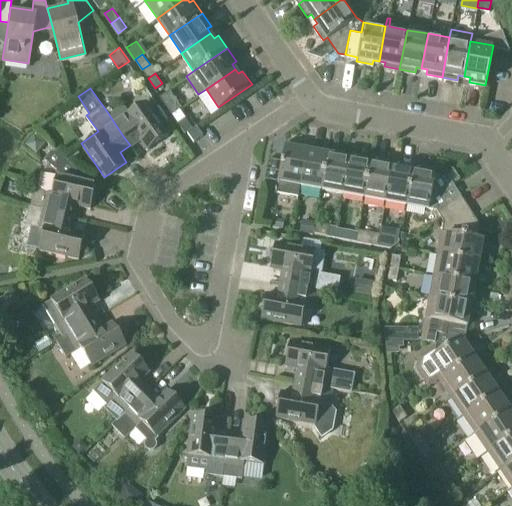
[(178,108),(166,90),(159,95),(171,112),(178,108)]
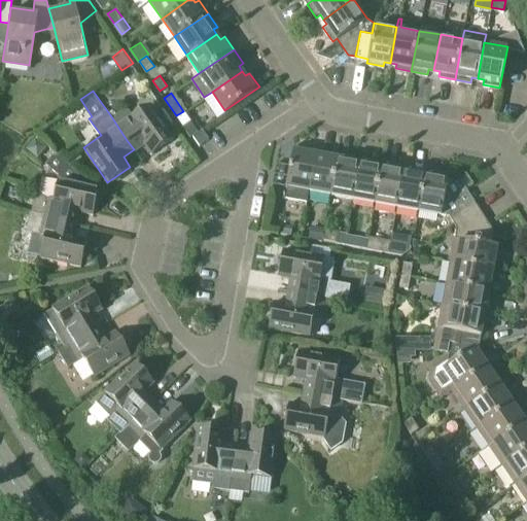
[(149,102),(132,113),(127,105),(111,116),(127,140),(134,149),(144,142),(151,151),(173,136),(149,102)]
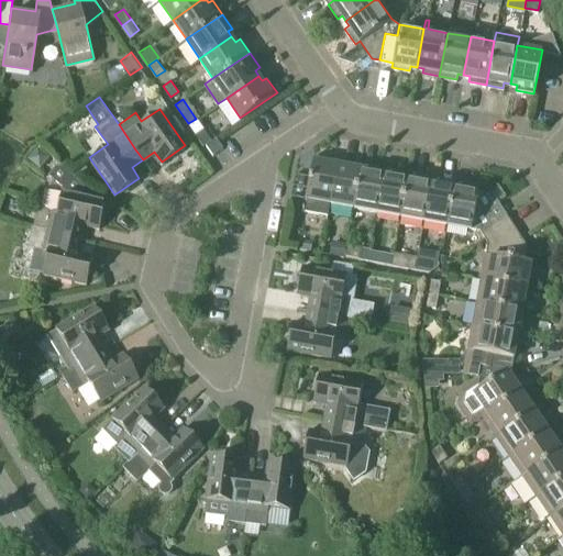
[(195,133),(202,144),(205,143),(211,139),(203,128),(195,133)]
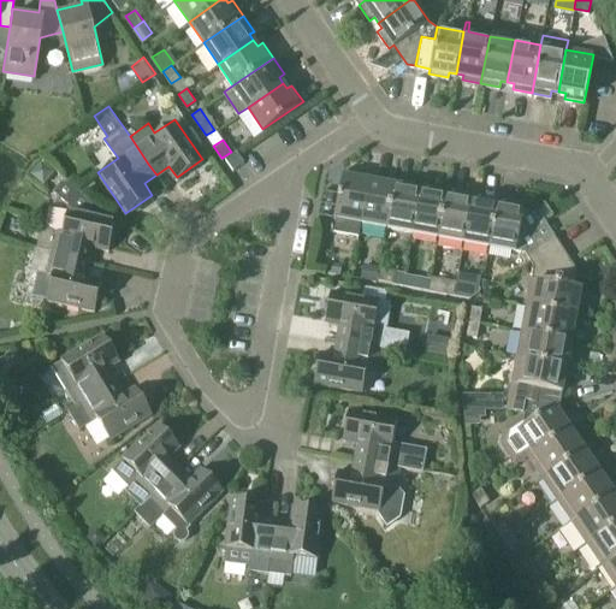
[(243,160),(236,149),(225,158),(232,169),(243,160)]
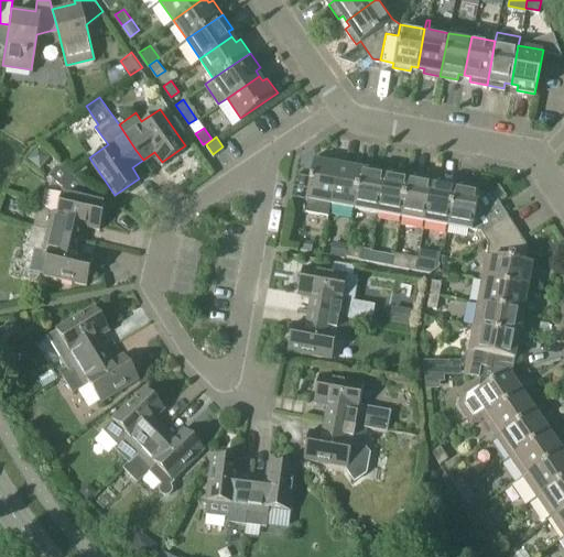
[(314,153),(306,197),(307,197),(305,209),(328,214),(331,201),(337,163),(332,162),(333,156),(314,153)]
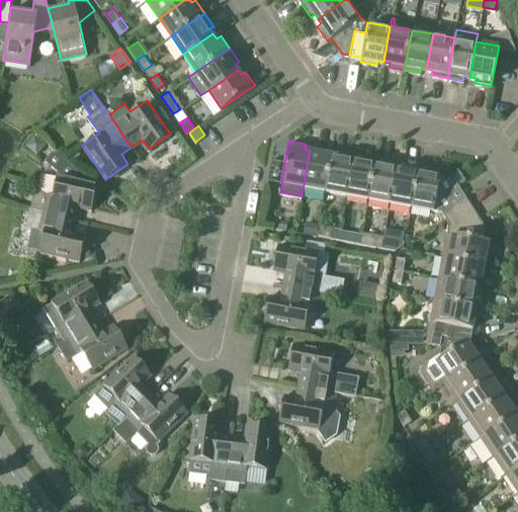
[(325,189),(332,149),(317,146),(316,151),(310,150),(304,185),(325,189)]
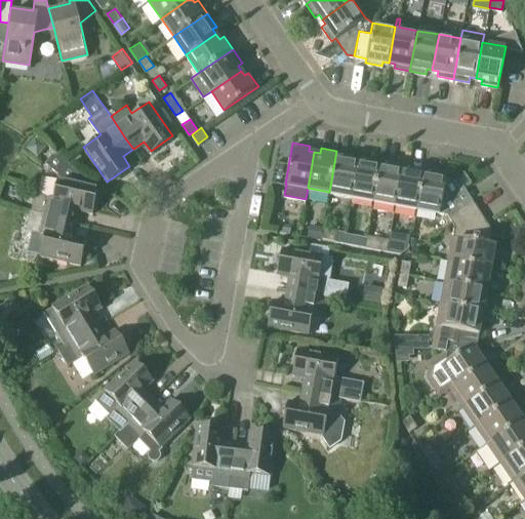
[(54,150),(45,161),(58,171),(53,196),(34,192),(30,209),(67,218),(76,221),(79,208),(92,211),(98,185),(75,180),(78,168),(54,150)]
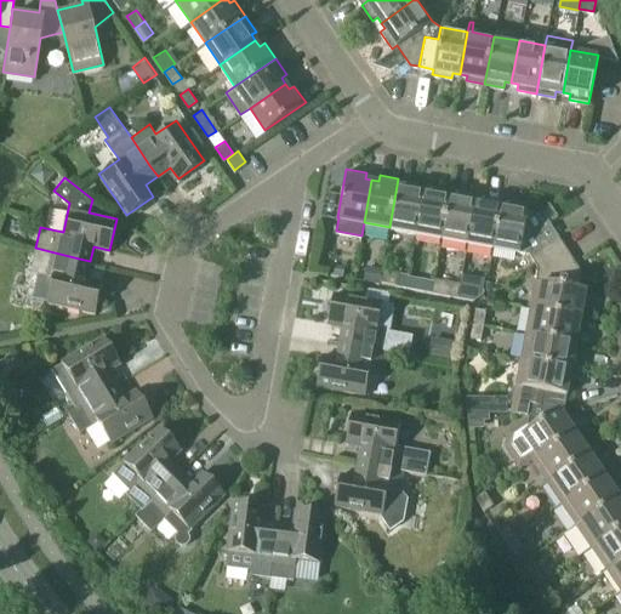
[(415,232),(423,189),(416,188),(417,182),(398,178),(389,227),(415,232)]
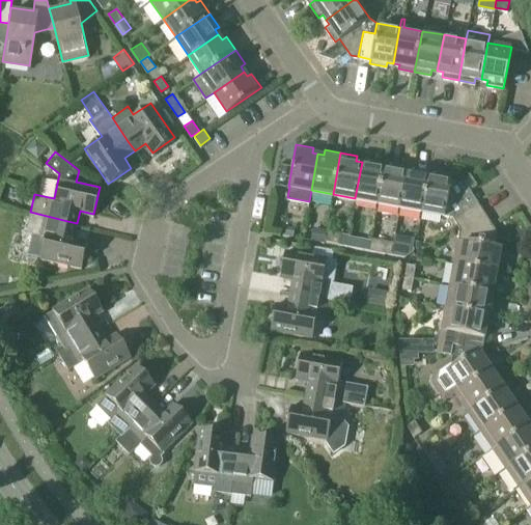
[(378,202),(385,161),(368,158),(368,163),(362,162),(355,198),(378,202)]
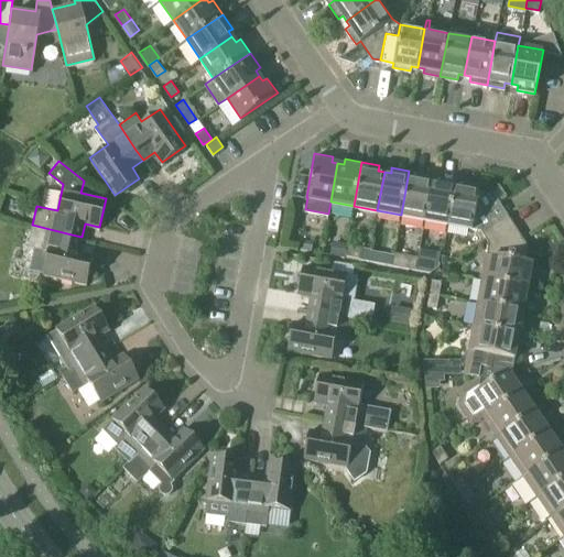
[(424,219),(431,181),(425,179),(425,174),(409,171),(401,215),(424,219)]
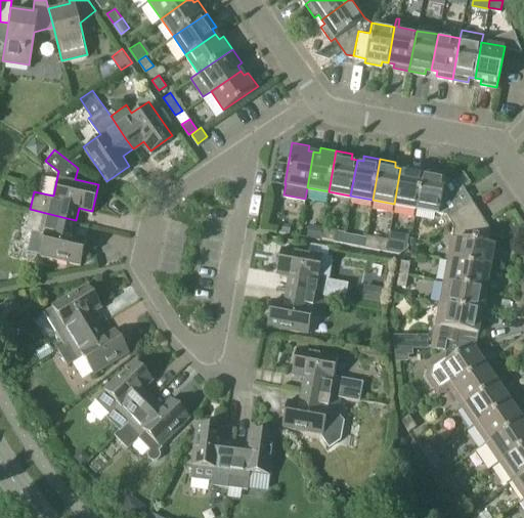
[(400,168),(394,204),(416,207),(423,167),(407,164),(406,169),(400,168)]
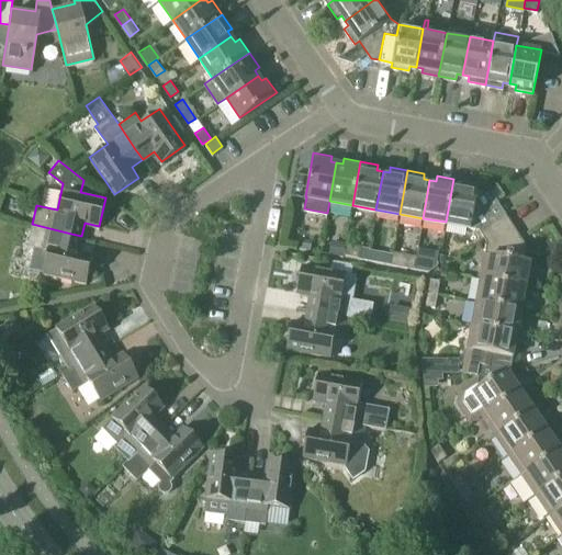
[(470,187),(471,182),(453,179),(446,222),(479,228),(480,229),(505,212),(498,201),(492,191),(470,187)]
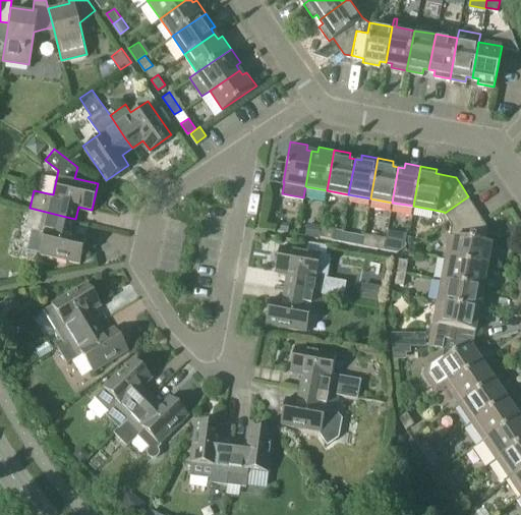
[(451,223),(475,208),(468,196),(445,213),(451,223)]
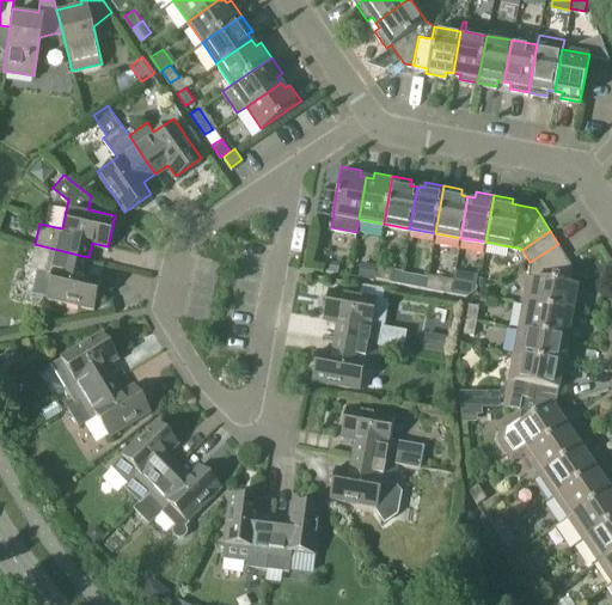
[(527,274),(522,300),(573,309),(577,283),(574,282),(576,270),(574,267),(567,256),(558,244),(530,262),(527,274)]
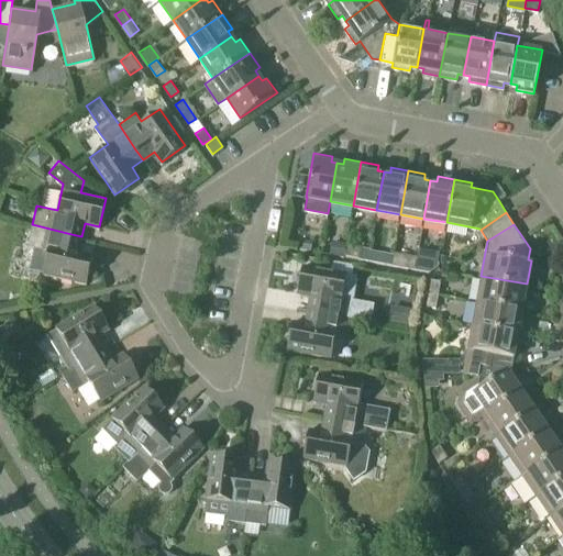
[(26,245),(34,246),(30,267),(43,270),(43,271),(86,281),(92,254),(78,251),(81,236),(72,234),(32,225),(26,245)]
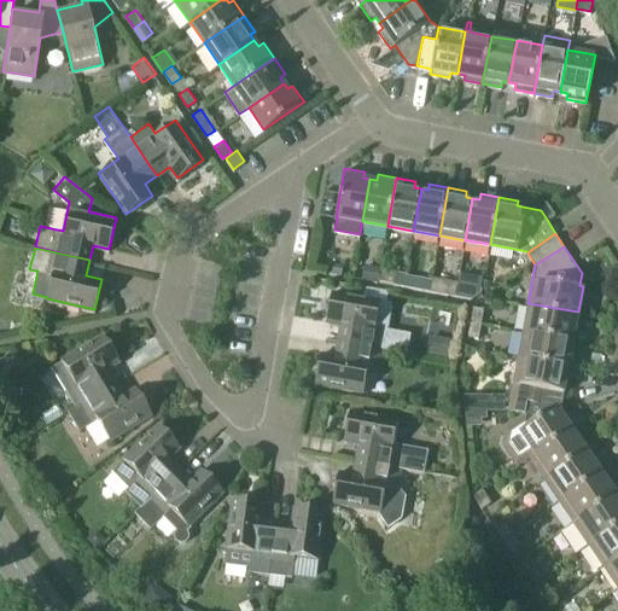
[(342,263),(327,260),(326,271),(340,273),(342,263)]
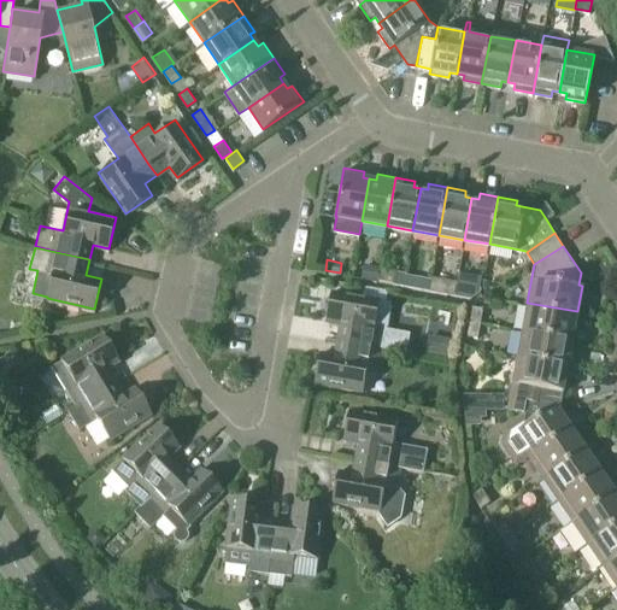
[(378,267),(364,263),(363,274),(376,276),(378,267)]
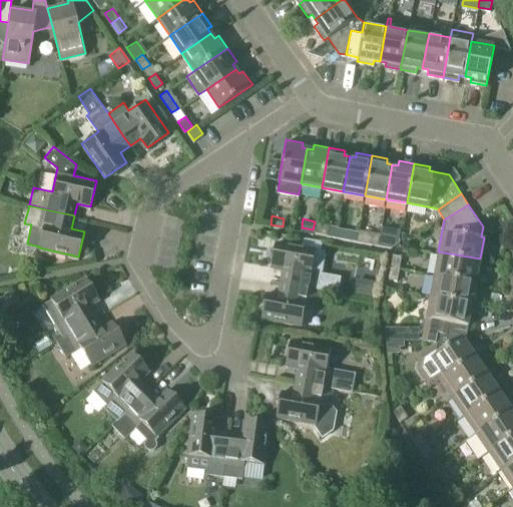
[(330,223),(317,221),(316,231),(328,233),(328,234),(335,235),(337,225),(330,224),(330,223)]
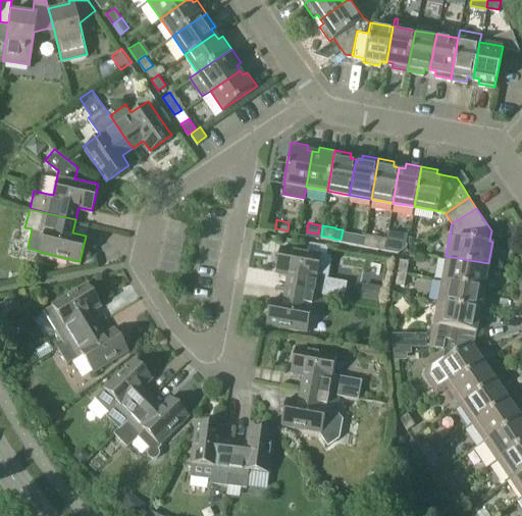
[(352,242),(354,231),(343,229),(341,240),(352,242)]
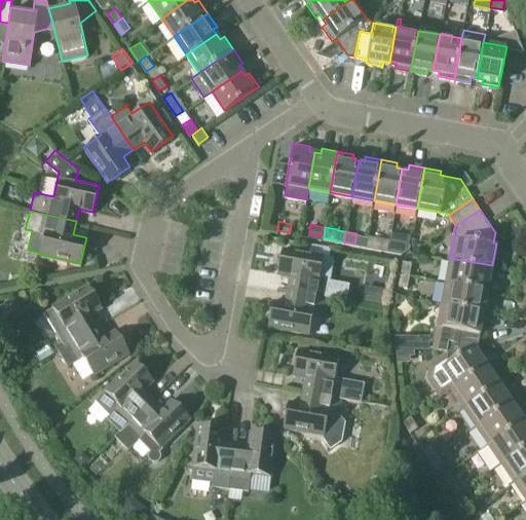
[(389,237),(368,233),(365,246),(387,250),(389,239),(389,237)]
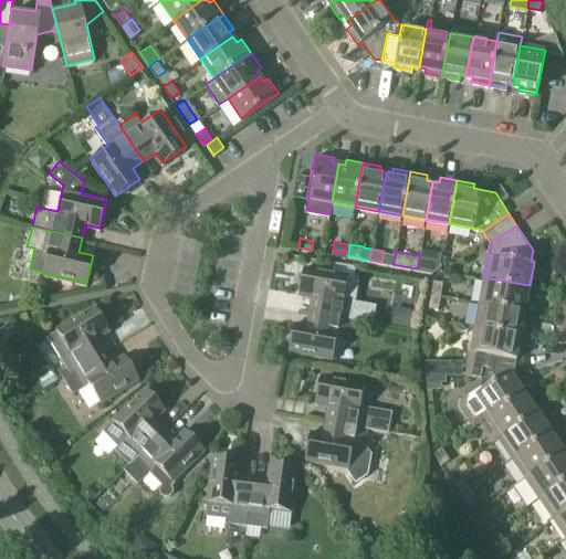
[(441,262),(419,257),(417,269),(431,271),(440,265),(441,262)]
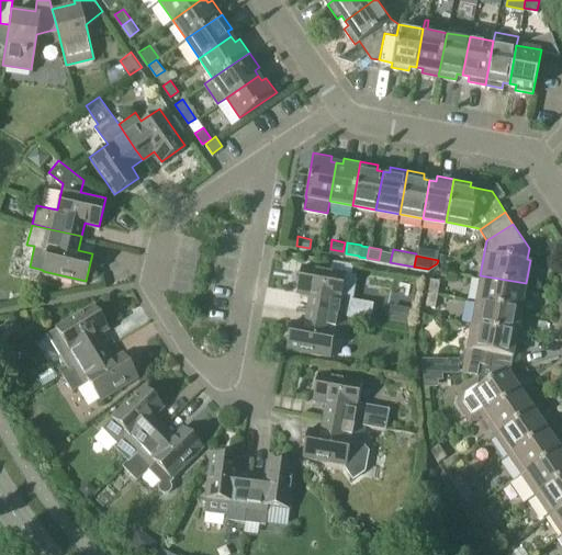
[(302,263),(296,292),(307,293),(305,307),(318,309),(348,315),(370,319),(373,301),(351,297),(356,273),(302,263)]
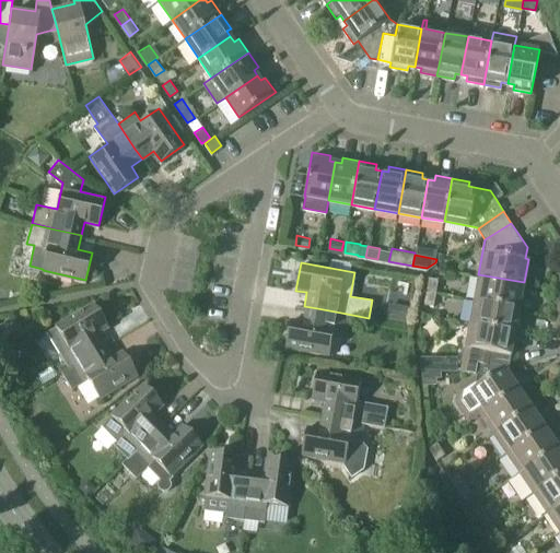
[(478,274),(474,298),(518,306),(524,282),(478,274)]
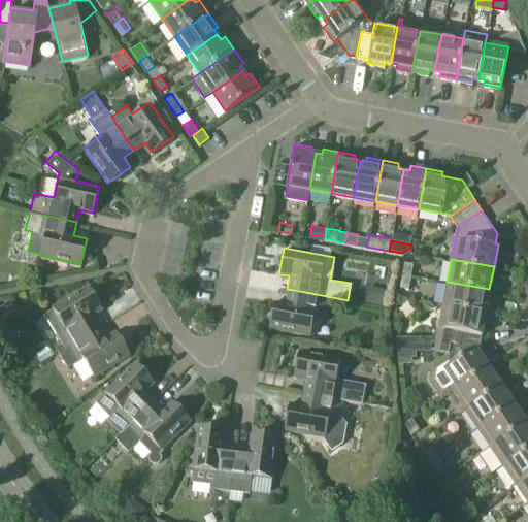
[(401,273),(410,275),(413,262),(403,260),(401,273)]
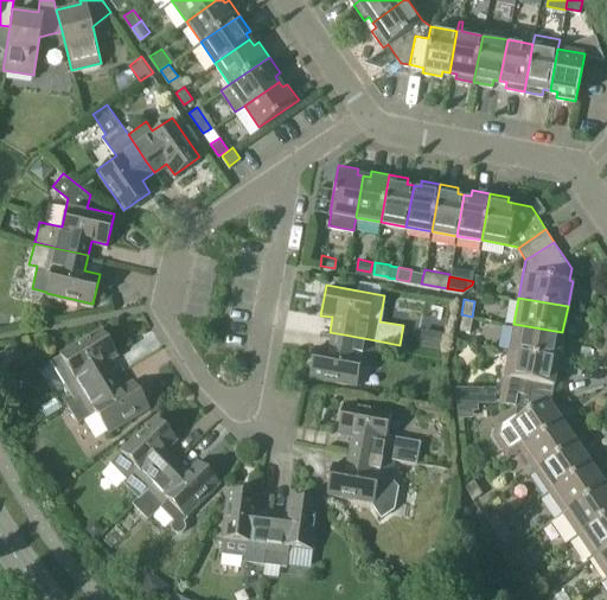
[(472,317),(461,314),(459,327),(470,330),(472,317)]
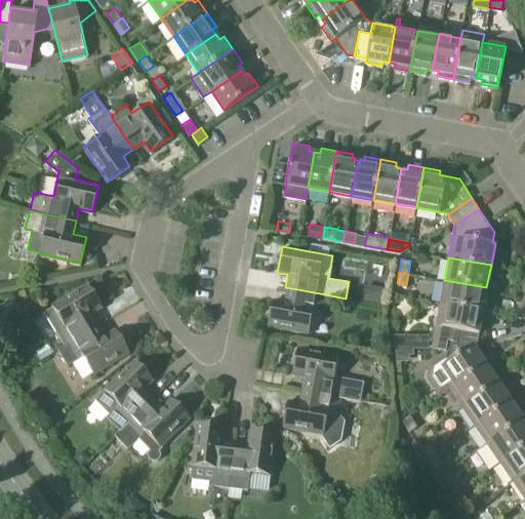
[(483,309),(486,287),(444,280),(440,302),(483,309)]
